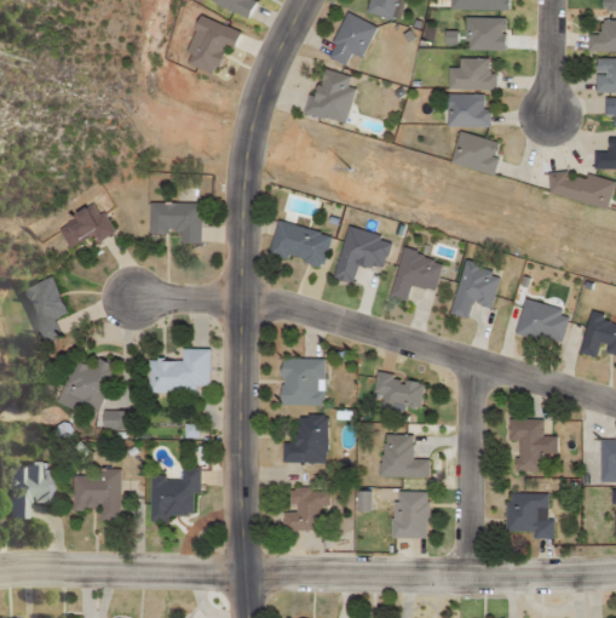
[(257,0),(214,0),(247,17),(257,0)]
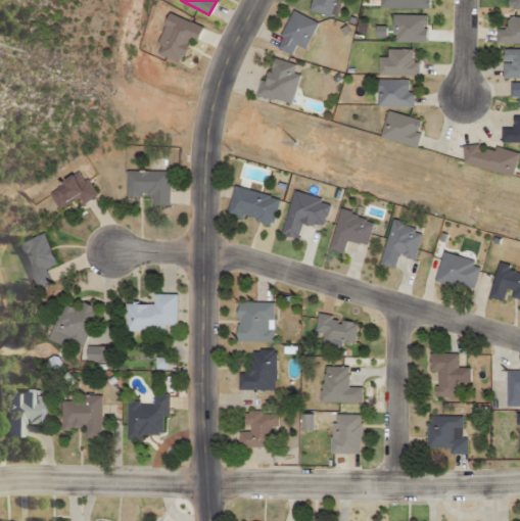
[(313,0),(310,7),(336,17),(343,0),(313,0)]
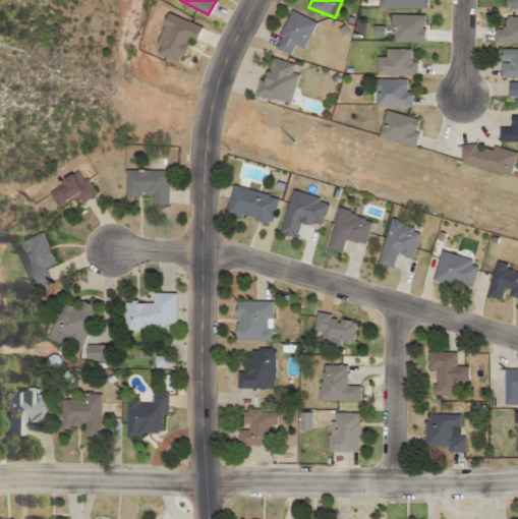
[(276,46),(291,53),(296,43),(305,47),(318,20),(292,9),(276,46)]
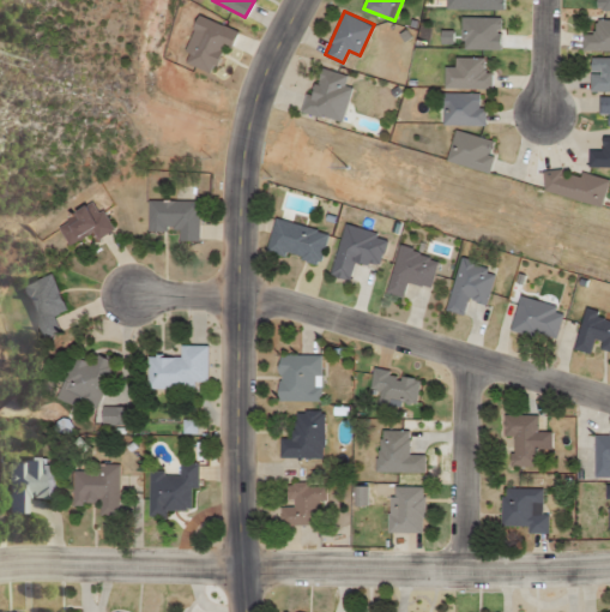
[(213,73),(236,31),(201,13),(180,55),(213,73)]
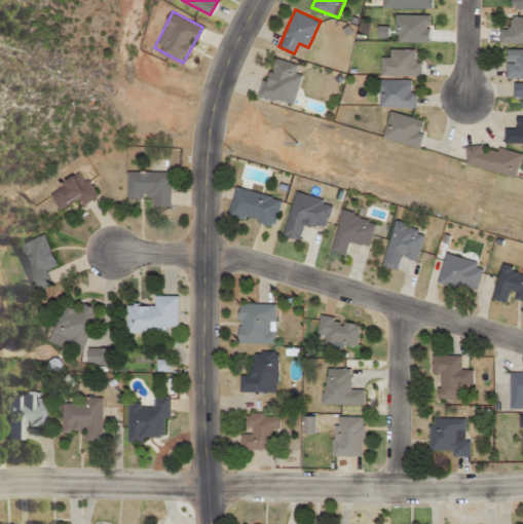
[(433,12),(400,11),(399,39),(432,39),(433,12)]
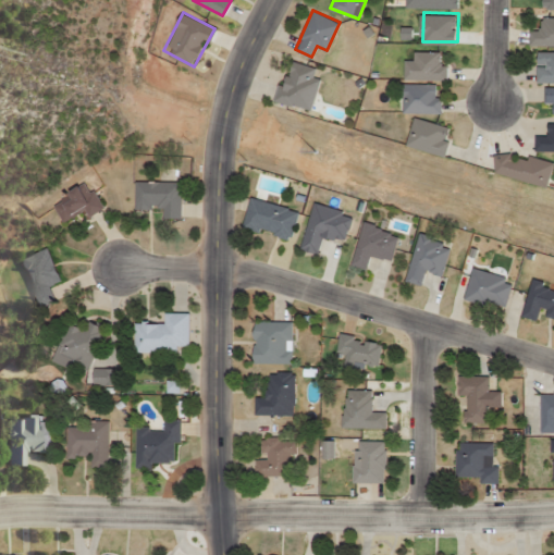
[(553,16),(540,16),(540,28),(529,28),(529,45),(553,45),(553,16)]
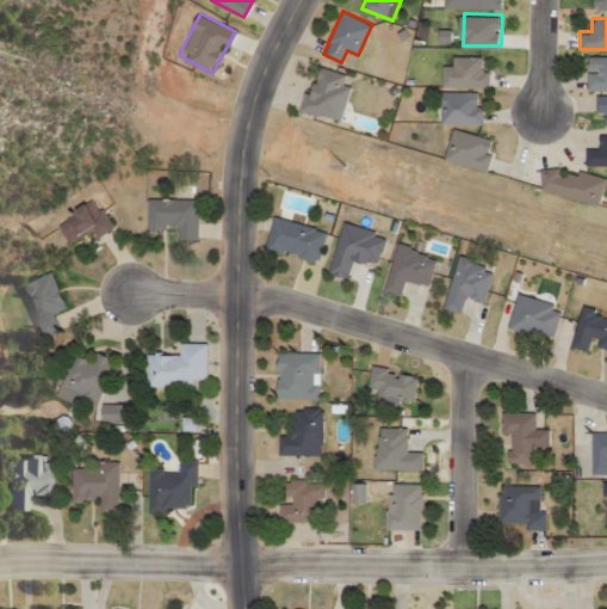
[(444,66),(444,86),(490,86),(490,68),(483,68),(483,55),(454,55),(454,66),(444,66)]
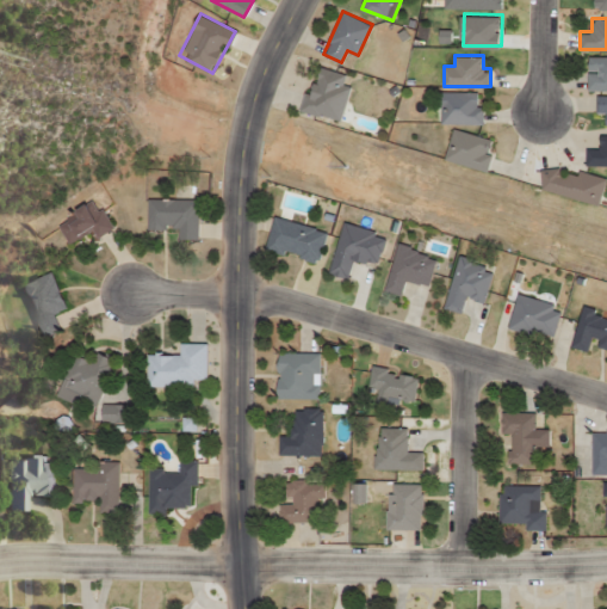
[(588,88),(606,88),(606,55),(588,55),(588,88)]
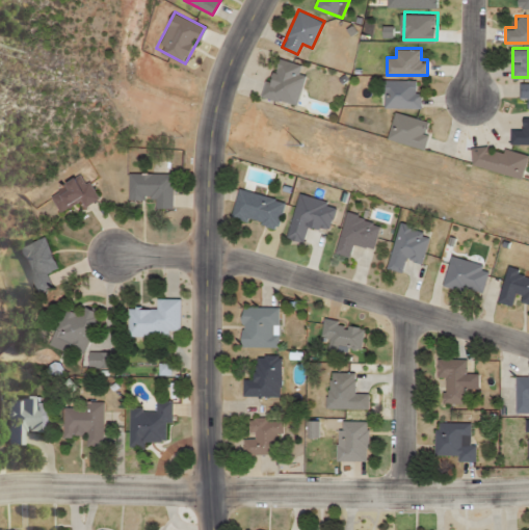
[(295,105),(307,67),(275,57),(263,95),(295,105)]
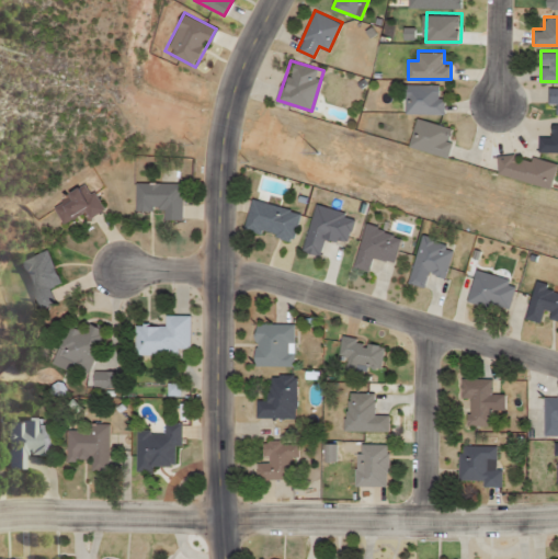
[(442,83),(402,83),(402,112),(442,112),(442,83)]
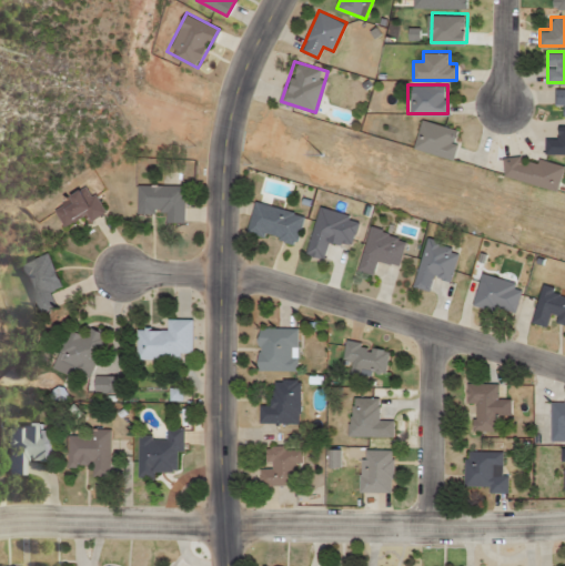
[(460,129),(421,119),(413,148),(453,159),(460,129)]
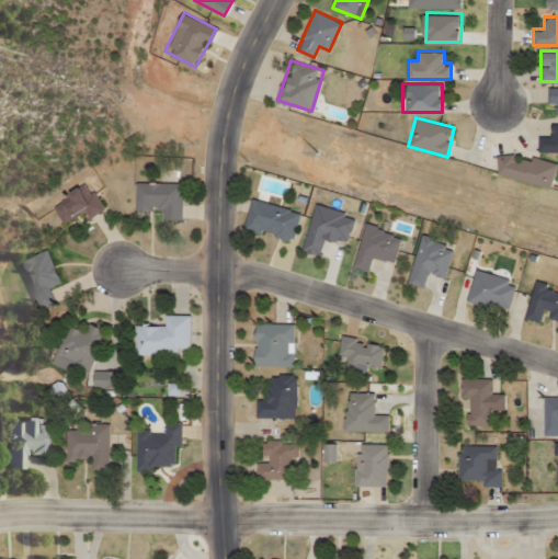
[(557,123),(551,123),(551,136),(538,136),(538,151),(557,151),(557,123)]
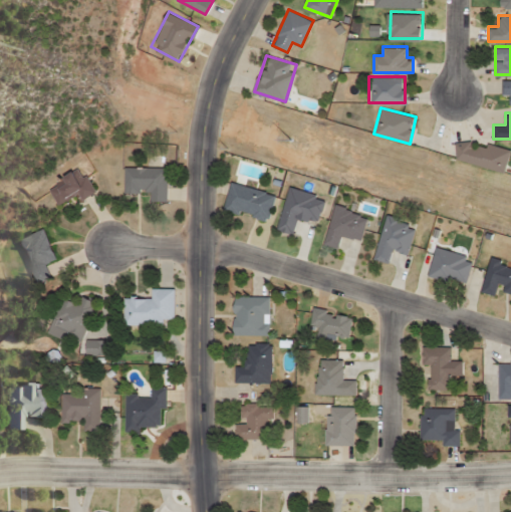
[(454,158),(504,172),(510,152),(459,138),(454,158)]
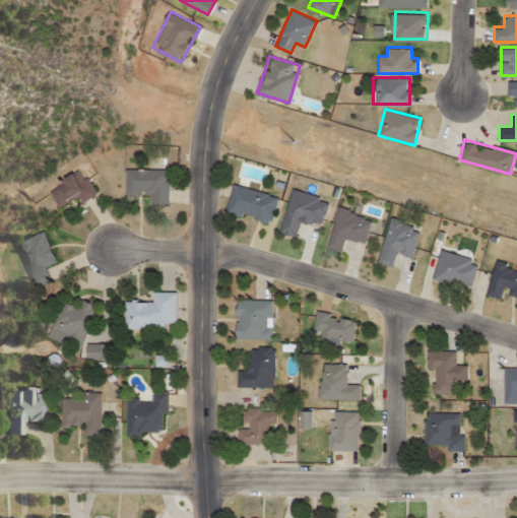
[(47,188),(58,206),(78,194),(82,201),(95,194),(81,169),(47,188)]
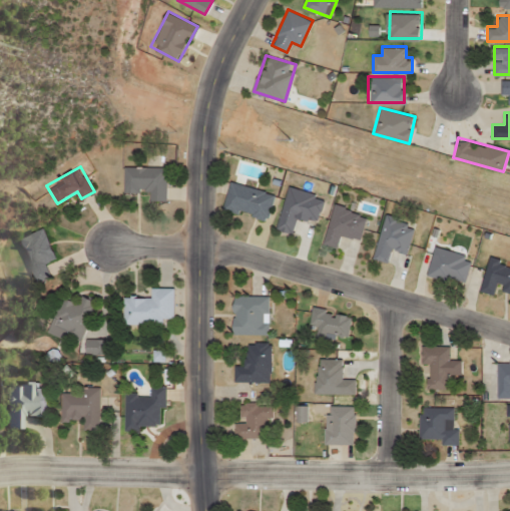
[(150,199),(166,199),(166,166),(123,166),(123,190),(150,190),(150,199)]
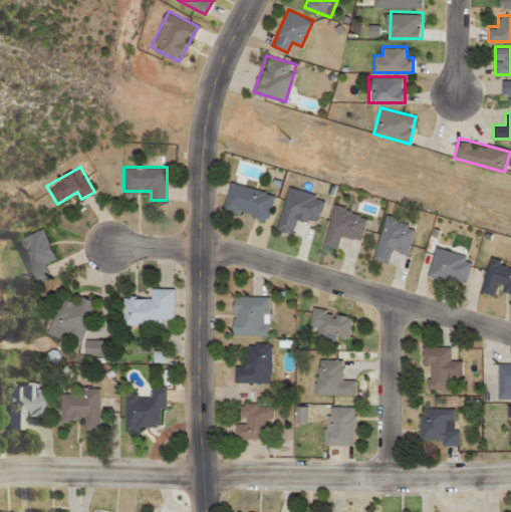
[(275,193),(231,182),(224,209),(268,220),(275,193)]
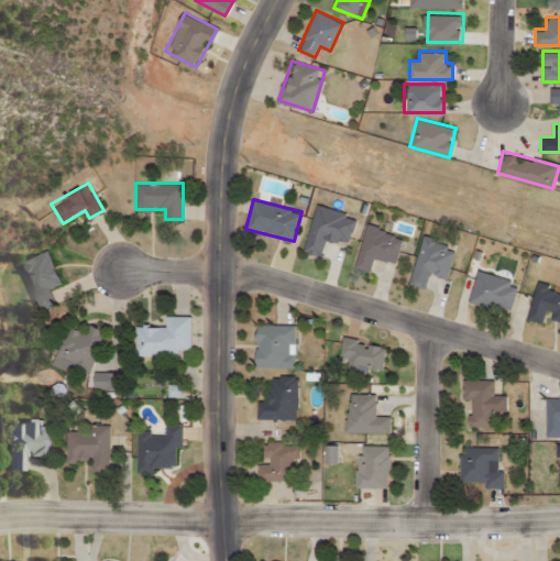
[(304,248),(319,205),(353,217),(344,243),(327,238),(321,253),(304,248)]
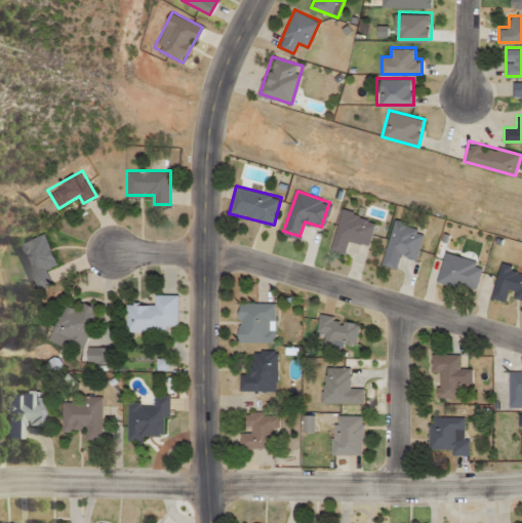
[(331,249),(346,252),(349,239),(369,244),(375,217),(340,209),(331,249)]
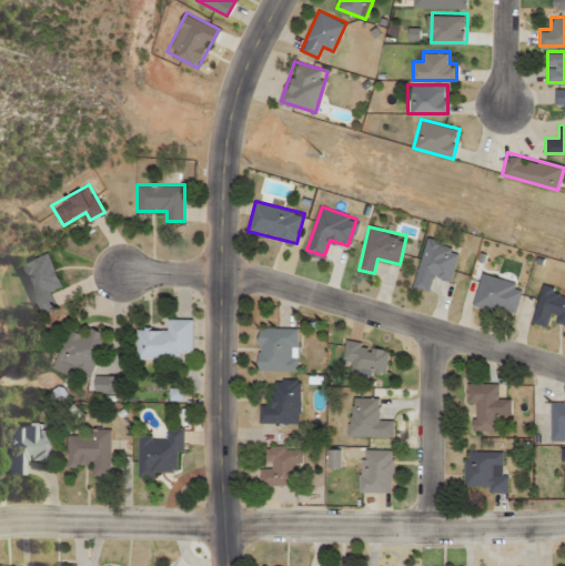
[(430,290),(433,275),(451,280),(460,245),(426,238),(414,285),(430,290)]
